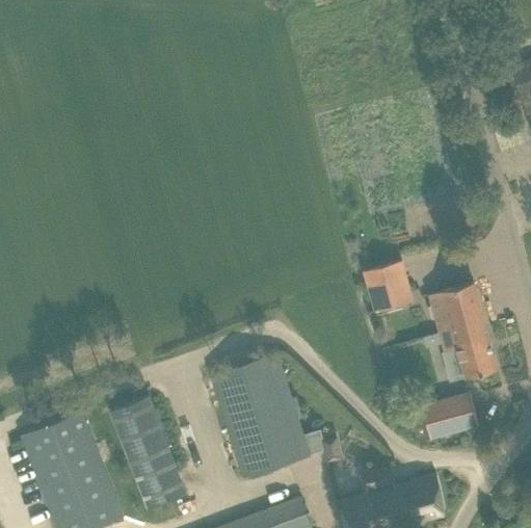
[(530,62),(511,69),(522,103),(530,100),(530,62)]
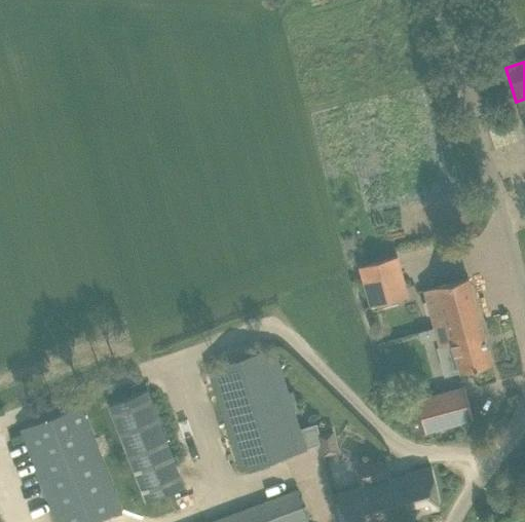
[(360,270),(371,310),(408,300),(398,260),(360,270)]
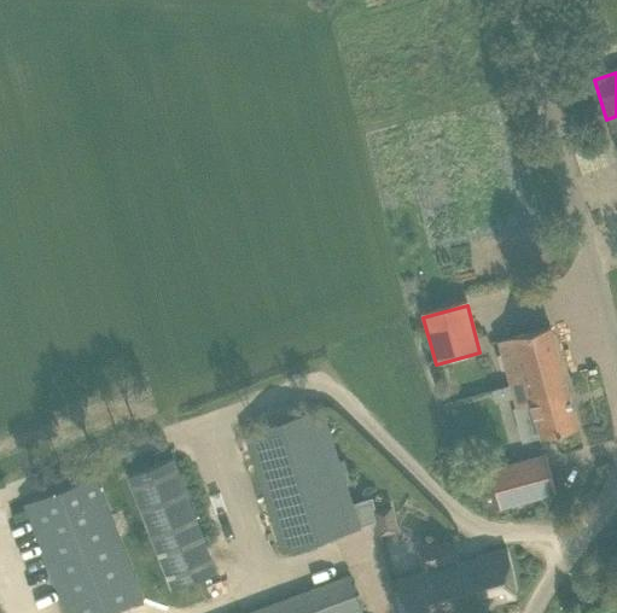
[(514,402),(517,412),(531,408),(541,442),(578,431),(551,331),(499,345),(502,358),(499,360),(502,373),(506,372),(511,390),(514,402)]
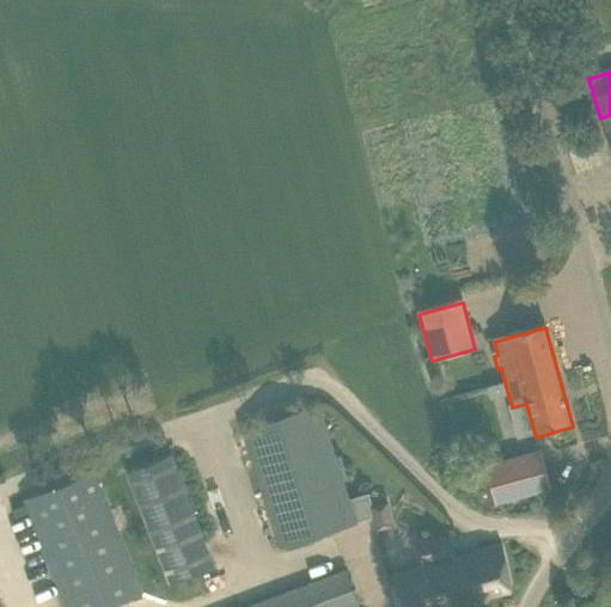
[(506,386),(489,391),(493,403),(509,398),(506,386)]
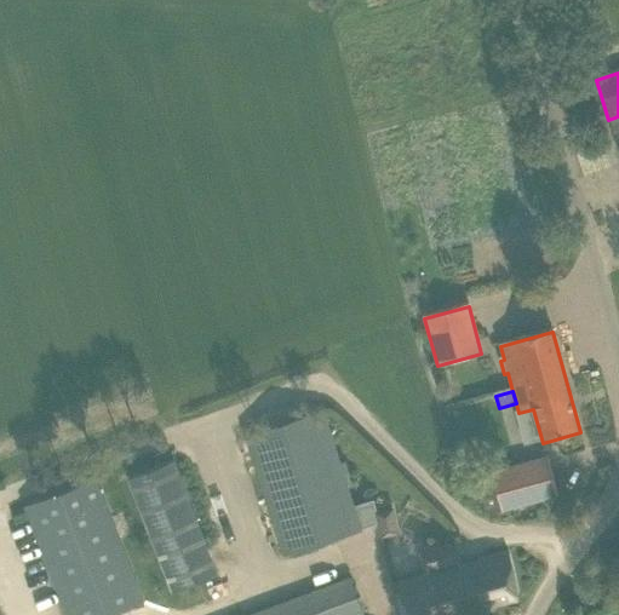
[(244,438),(281,558),(362,533),(324,413),(244,438)]
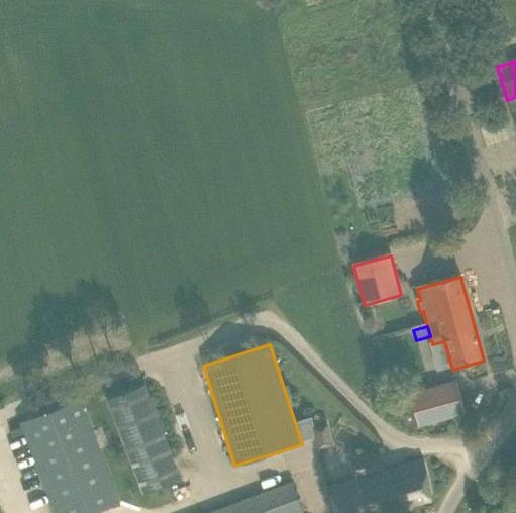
[(410,397),(419,428),(466,415),(457,384),(410,397)]
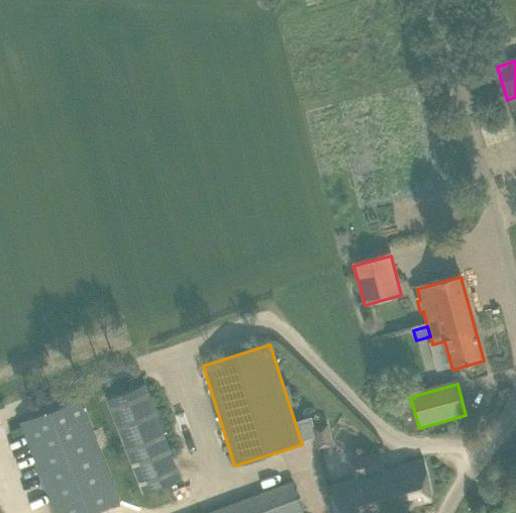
[(107,401),(144,495),(182,481),(145,386),(107,401)]
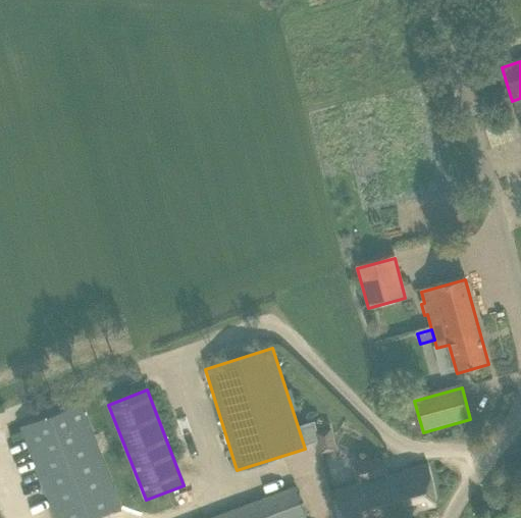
[(20,430),(53,517),(99,517),(119,510),(80,408),(20,430)]
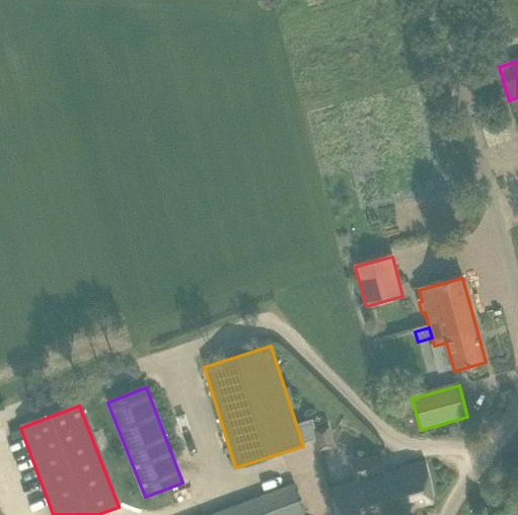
[(328,429),(315,432),(318,442),(316,442),(318,452),(333,448),(328,429)]
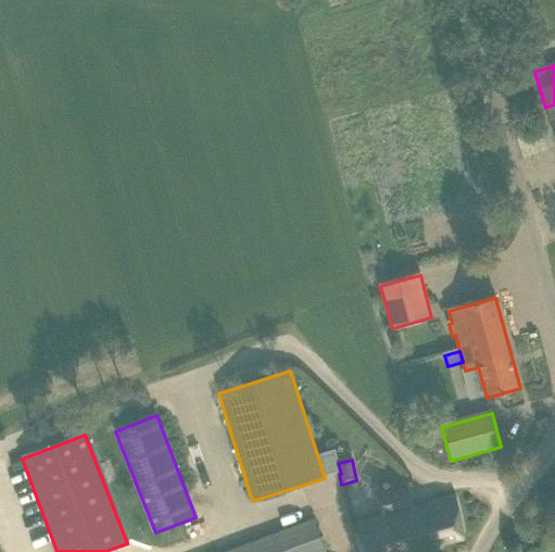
[(428,509),(414,512),(408,490),(375,499),(380,516),(382,516),(383,521),(354,527),(360,551),(423,551),(465,541),(454,497),(427,504),(428,509)]
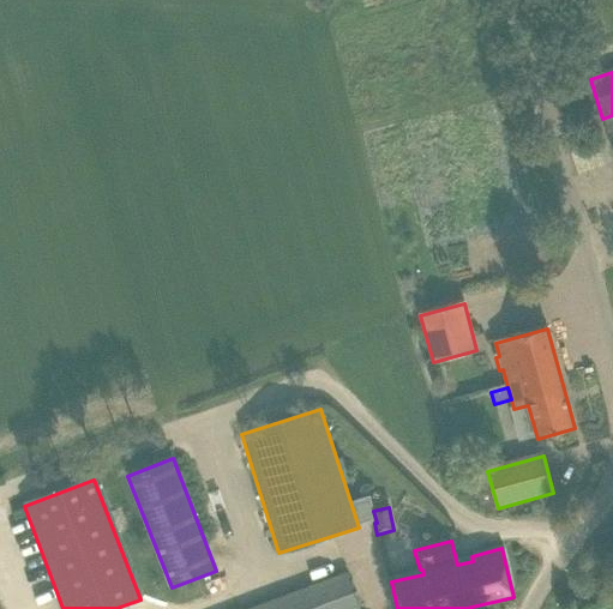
[(359,608),(347,577),(260,608),(359,608)]
